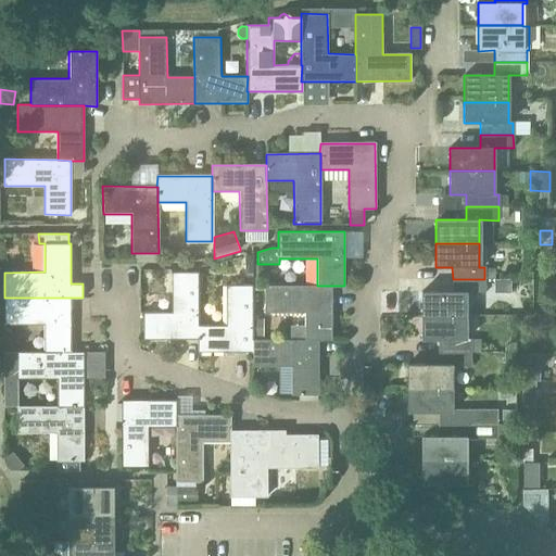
[(143,339),(198,339),(199,339),(198,325),(198,272),(172,272),(172,313),(143,312),(143,339)]
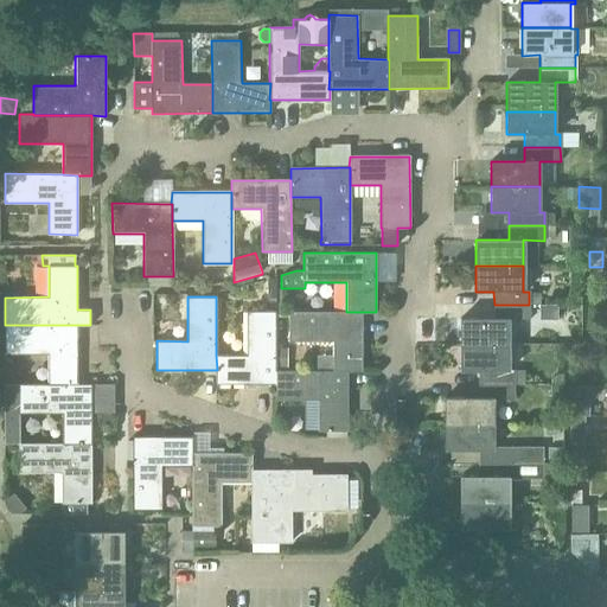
[(460,345),(508,344),(508,319),(529,319),(529,305),(494,305),(494,318),(460,319),(460,345)]
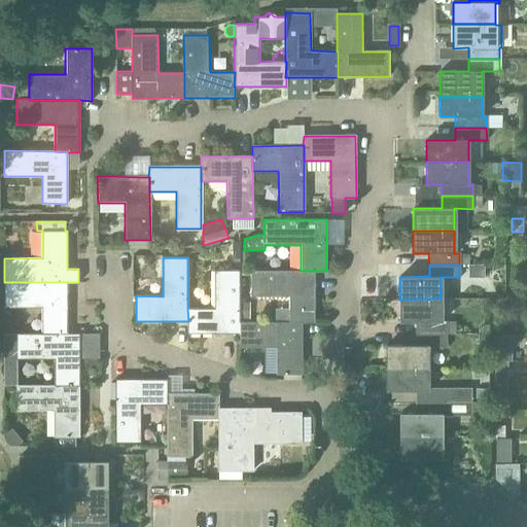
[(469,265),(468,265),(468,278),(484,277),(484,265),(469,265)]
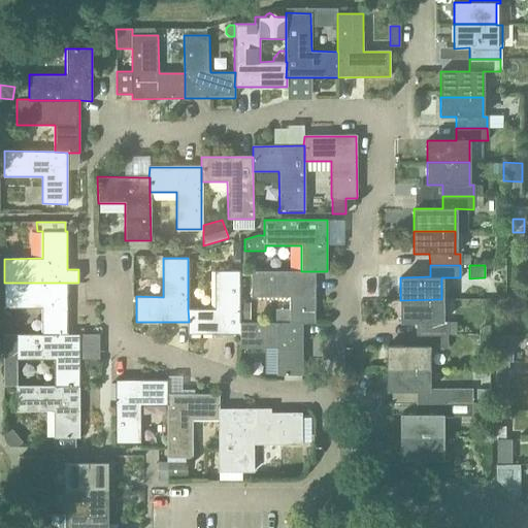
[(215,308),(188,308),(189,322),(188,322),(188,333),(239,334),(240,334),(239,322),(239,319),(239,303),(239,270),(215,270),(215,308)]
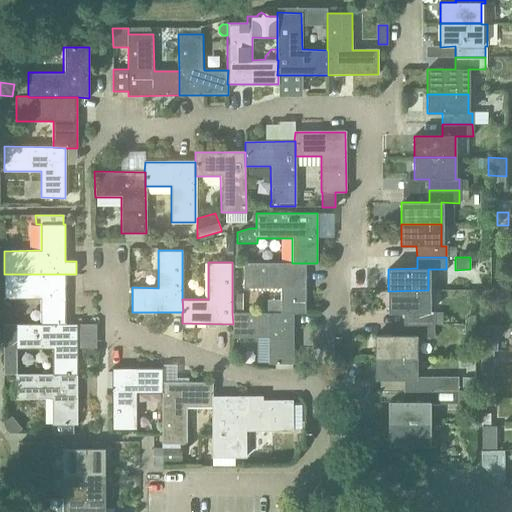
[(280,287),(280,313),(293,313),(305,313),(305,263),(292,263),(243,262),(243,287),(280,287)]
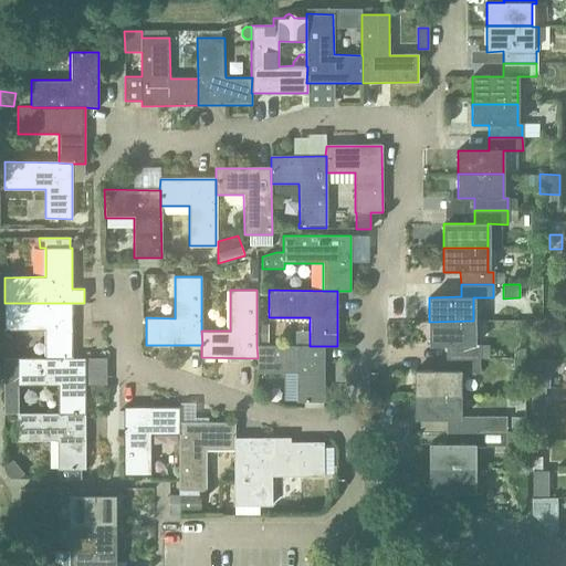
[(73,359),(73,358),(73,303),(4,303),(4,331),(45,331),(45,358),(45,359),(73,359)]
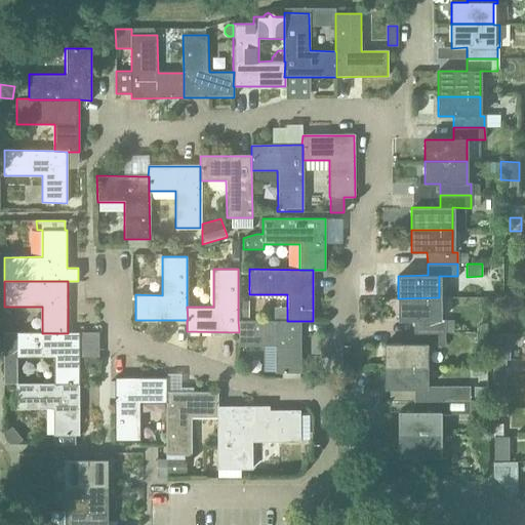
[(522,284),(510,284),(510,295),(522,296),(522,284)]
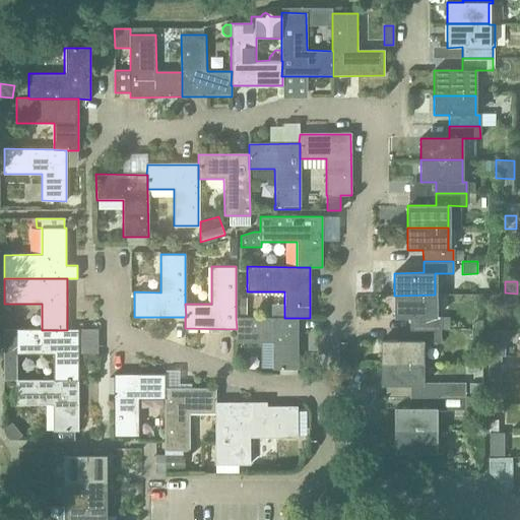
[(410,329),(441,329),(441,318),(435,317),(435,295),(394,296),(394,318),(410,317),(410,329)]
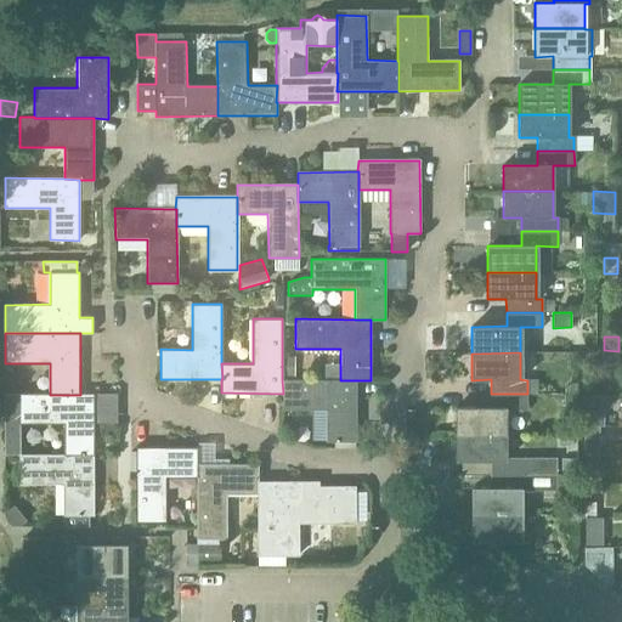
[(294,357),(282,357),(282,375),(294,375),(294,357)]
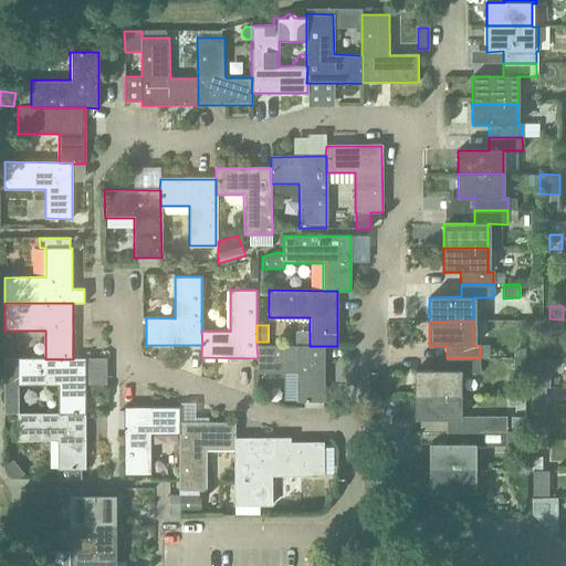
[(258,358),(257,358),(257,373),(296,373),(297,401),(324,401),(324,346),(310,346),(257,345),(258,358)]
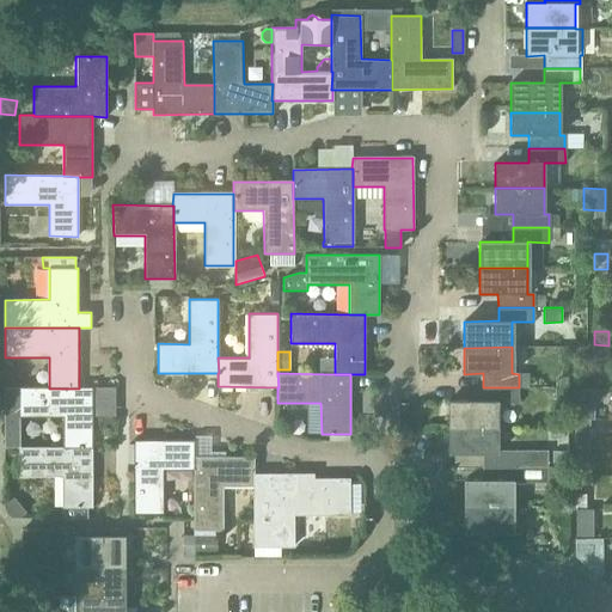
[(92,387),(79,387),(79,389),(49,389),(49,387),(19,387),(5,389),(5,447),(19,448),(19,446),(20,446),(20,415),(63,415),(62,447),(92,447),(92,387)]
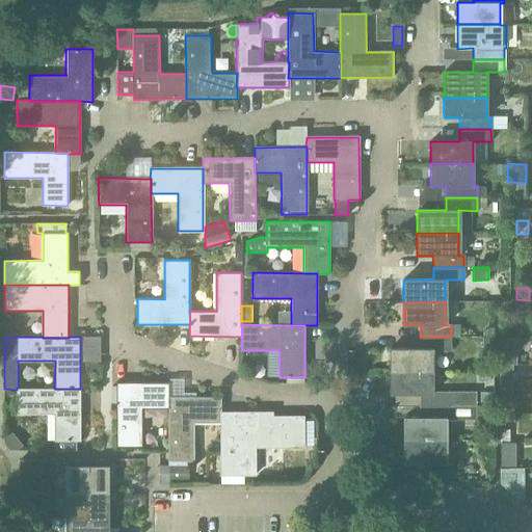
[(451,337),(420,337),(420,349),(390,348),(390,371),(433,371),(433,349),(451,349),(451,337)]
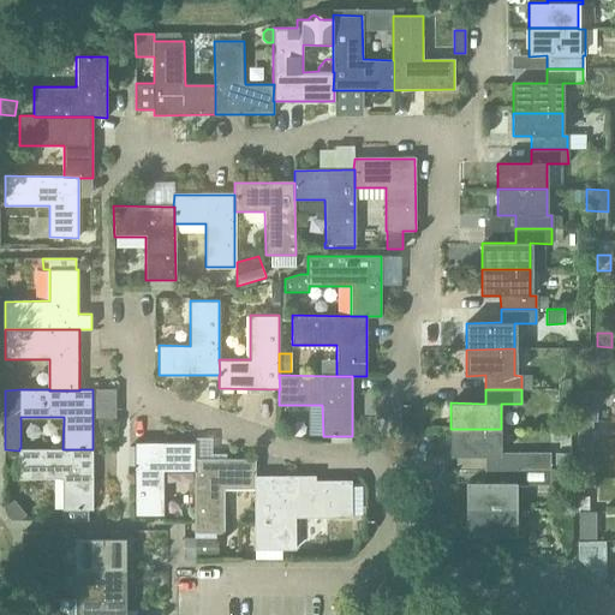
[(578,410),(578,422),(592,422),(596,422),(596,410),(578,410)]
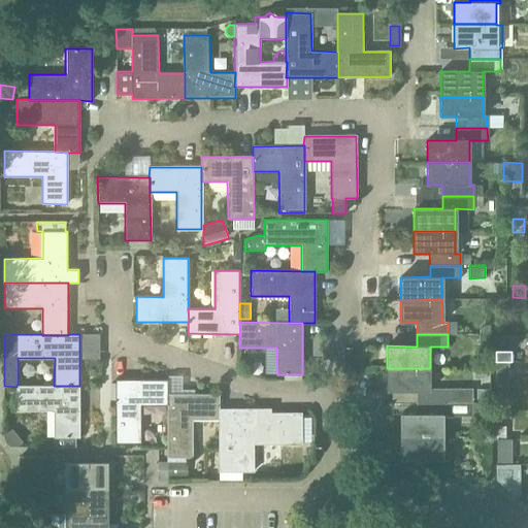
[(488,353),(479,353),(479,362),(488,362),(488,353)]
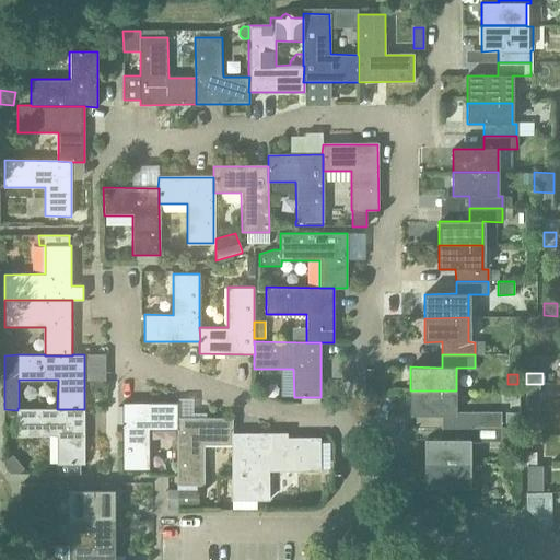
[(539,410),(539,396),(539,384),(526,384),(526,397),(526,410),(539,410)]
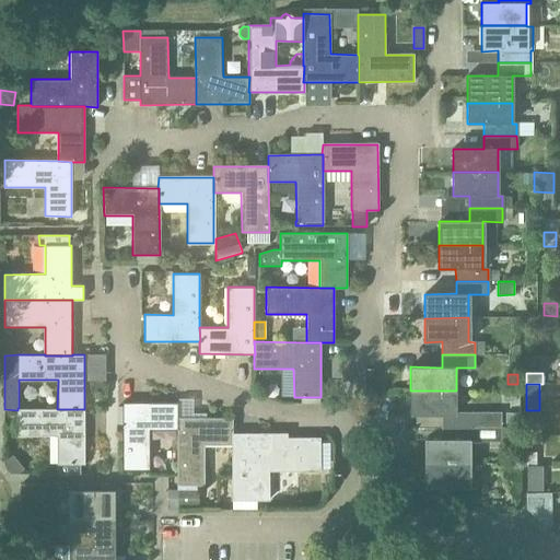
[(456,413),(456,391),(410,391),(410,415),(442,415),(442,427),(475,427),(475,413),(456,413)]
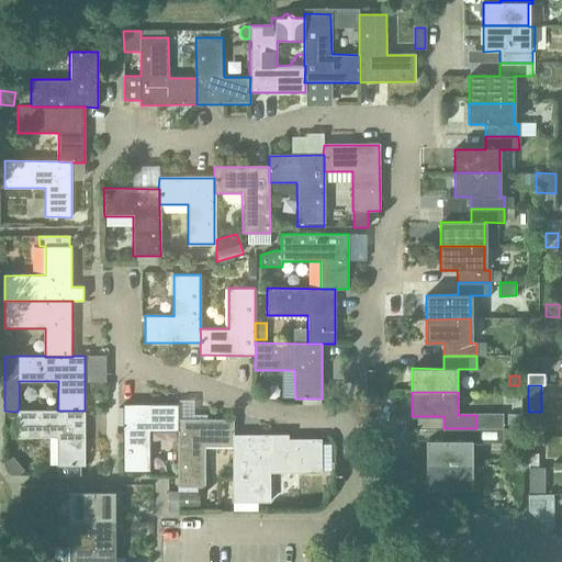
[(122,403),(123,471),(150,471),(150,431),(177,430),(178,430),(177,420),(178,420),(178,403),(122,403)]
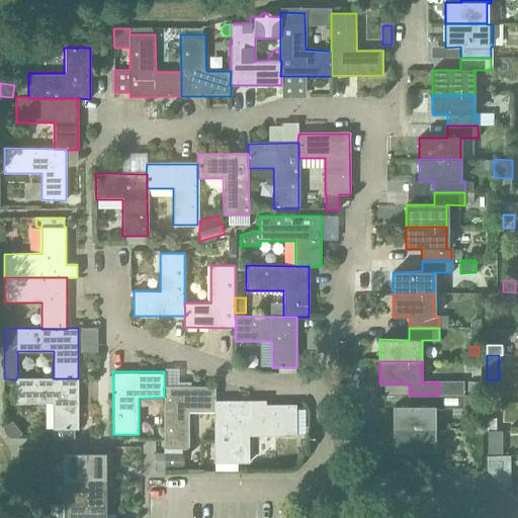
[(78,429),(78,378),(53,378),(17,377),(16,377),(16,379),(16,403),(54,403),(54,438),(75,438),(75,429),(78,429)]
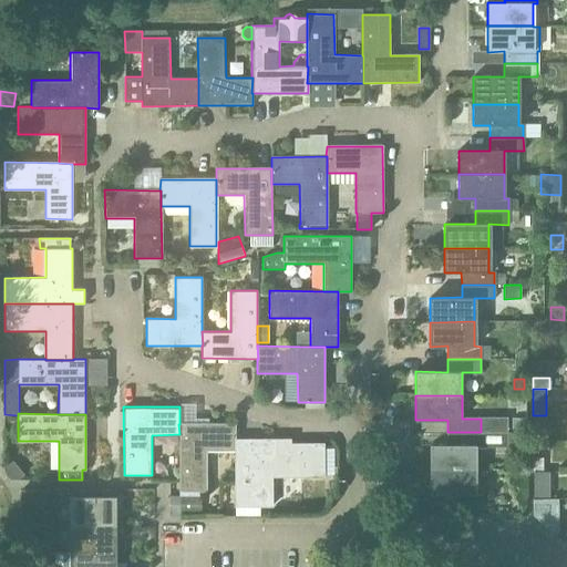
[(524,430),(524,419),(513,419),(513,430),(524,430)]
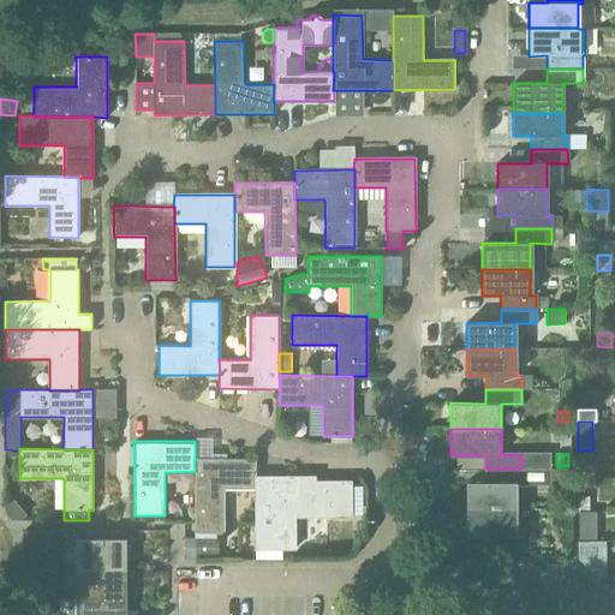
[(195,471),(193,471),(195,526),(193,543),(184,543),(184,555),(193,555),(193,556),(219,556),(219,537),(216,537),(216,533),(225,533),(225,490),(254,490),(255,490),(254,477),(255,477),(255,459),(195,460),(193,460),(195,471)]
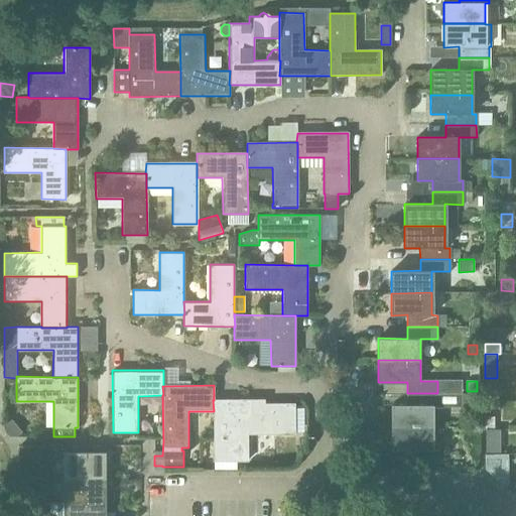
[(407,393),(407,405),(391,405),(391,427),(433,426),(433,404),(462,405),(462,393),(437,393),(407,393)]
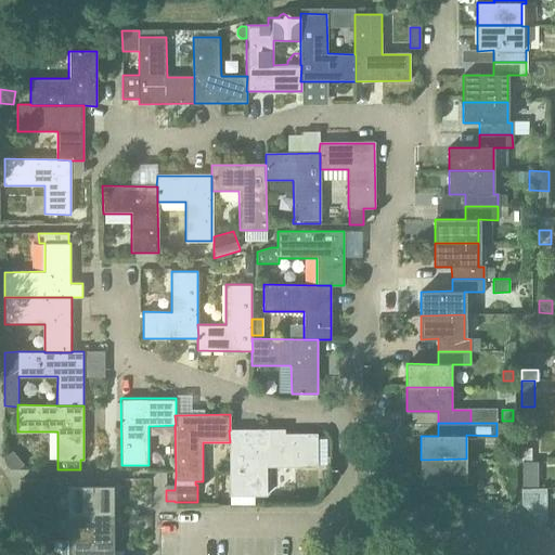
[(229,442),(230,497),(266,497),(266,494),(279,494),(279,483),(291,483),(289,466),(318,466),(317,433),(308,433),(308,435),(296,435),(296,433),(284,434),(284,429),(255,429),(255,431),(247,433),(247,429),(230,430),(229,430),(230,442),(229,442)]
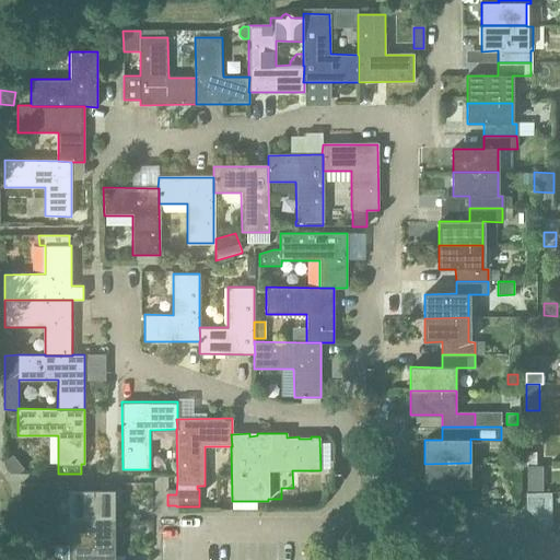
[(526,466),(536,466),(536,452),(526,452),(526,466)]
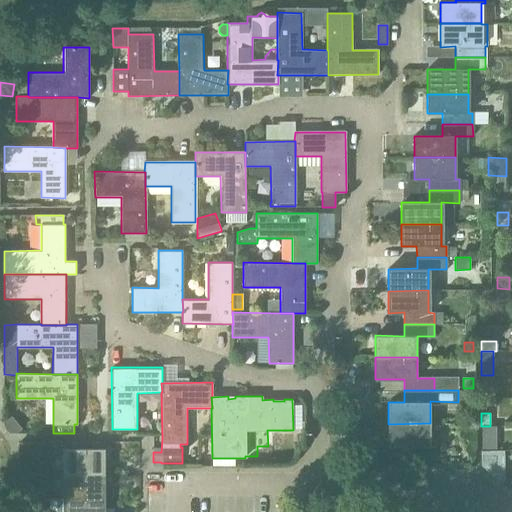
[(17,433),(19,432),(9,420),(8,422),(6,428),(10,433),(17,433)]
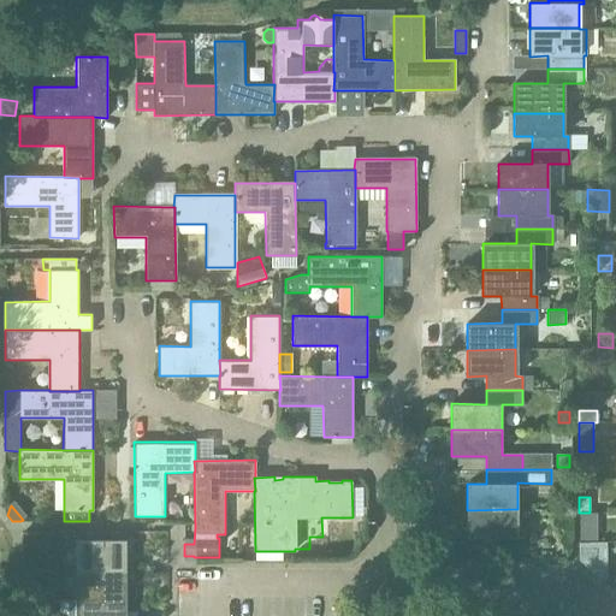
[(467,510),(467,535),(486,535),(486,549),(522,549),(522,535),(517,534),(517,509),(467,510)]
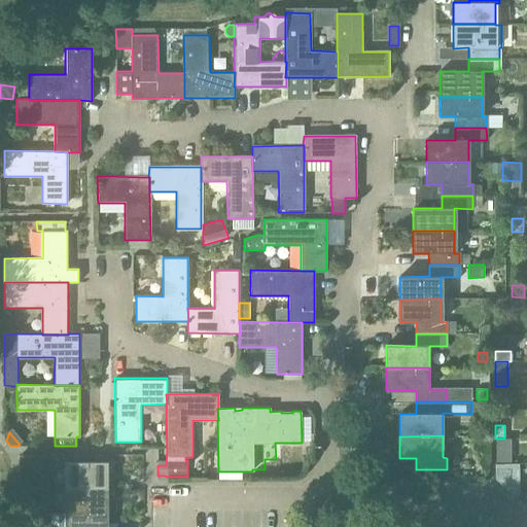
[(65,487),(107,487),(107,460),(103,460),(69,460),(65,460),(65,487)]
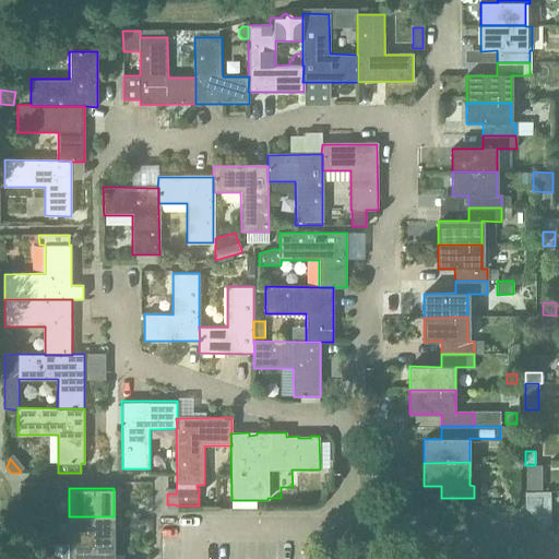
[(547,492),(525,492),(525,508),(547,508),(547,492)]
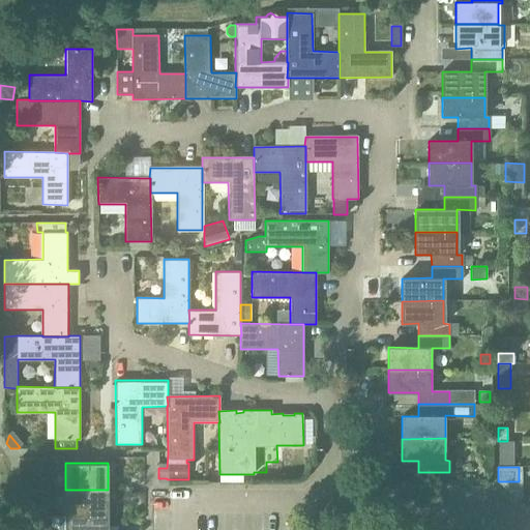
[(65,490),(65,516),(109,516),(109,506),(108,490),(65,490)]
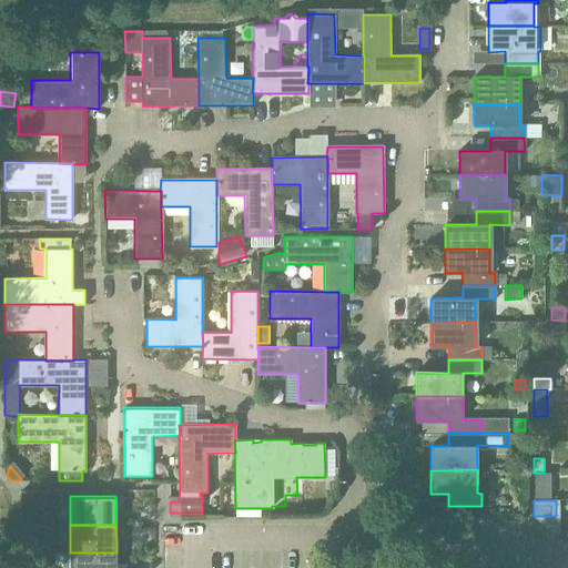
[(117,553),(70,553),(70,567),(121,567),(122,564),(117,564),(117,554),(117,553)]
